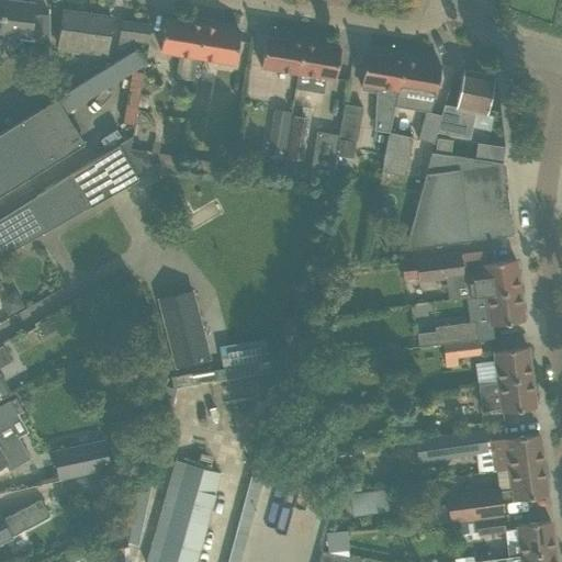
[(40,43),(48,38),(47,15),(33,14),(34,1),(21,0),(3,0),(0,26),(0,33),(31,37),(31,36),(35,37),(40,43)]
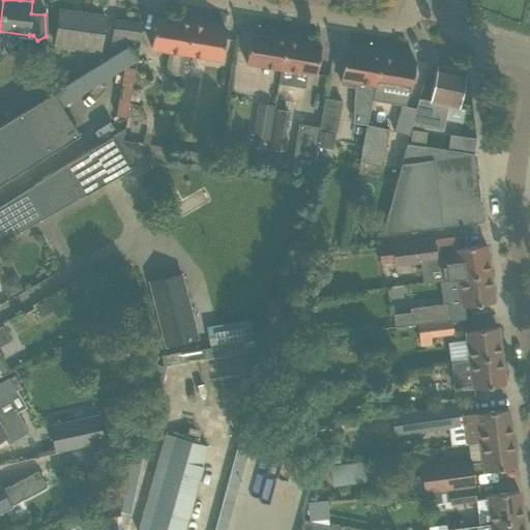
[(54,46),(99,52),(105,17),(59,10),(54,46)]
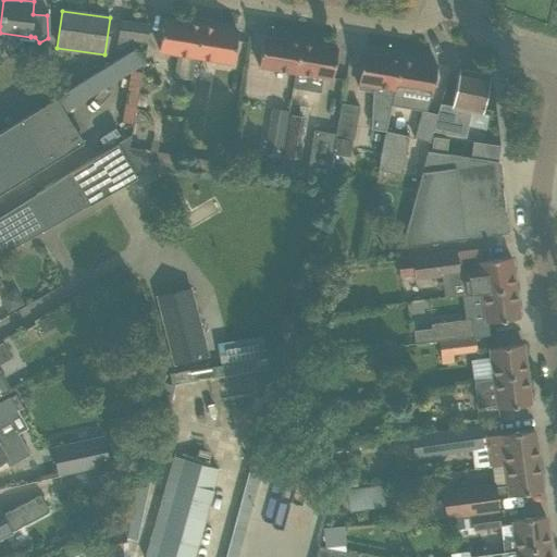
[(195,54),(200,25),(163,19),(159,49),(177,51),(173,77),(192,81),(195,54)]
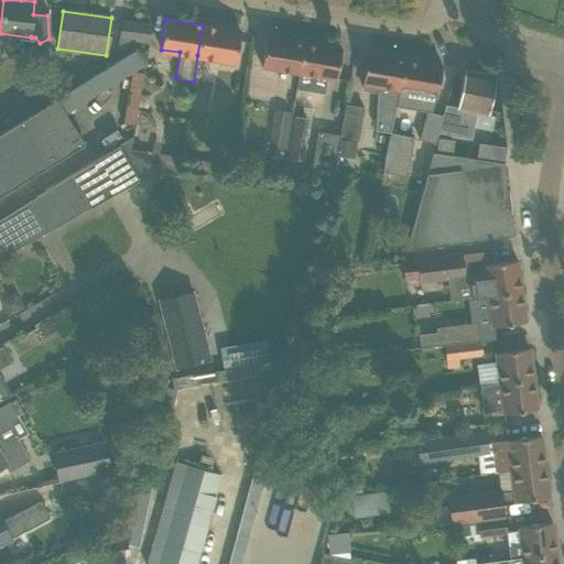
[(134,39),(148,41),(150,25),(121,21),(118,46),(133,49),(134,39)]
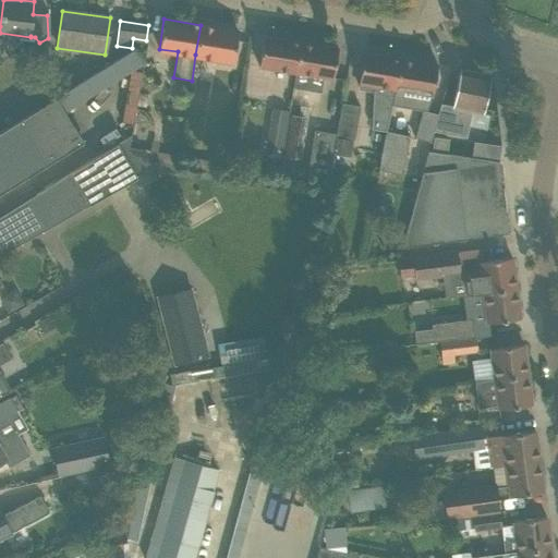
[(195,55),(231,61),(232,61),(238,32),(201,25),(195,55)]
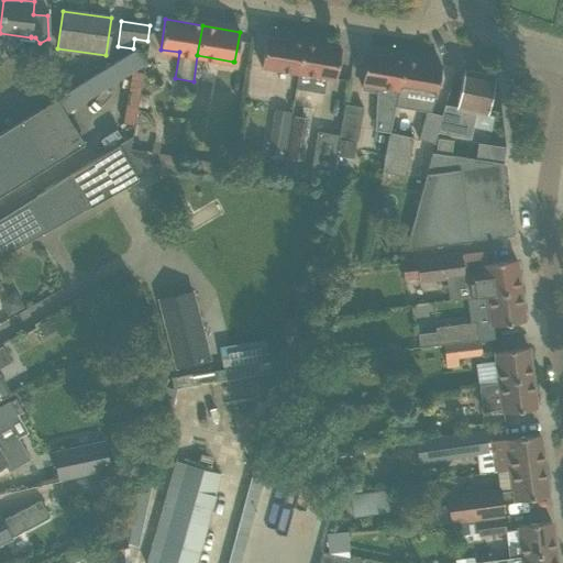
[(297,73),(295,89),(302,42),(266,36),(262,57),(261,67),(297,73)]
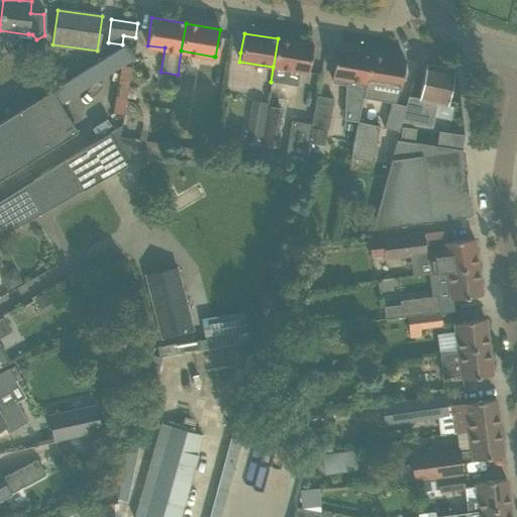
[(278,38),(271,82),(297,85),(300,71),(308,72),(309,65),(312,44),(278,38)]
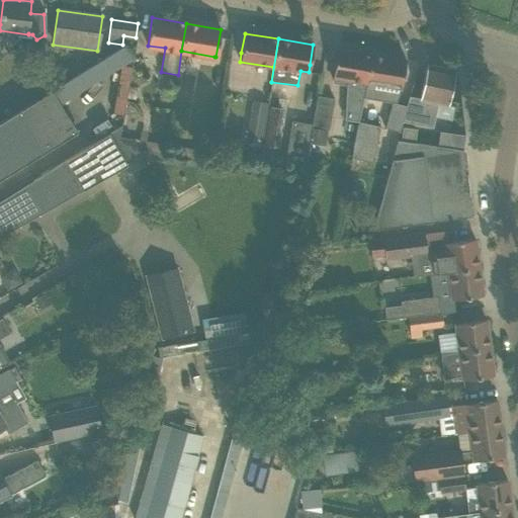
[(62,99),(135,58),(126,44),(54,85),(62,99)]
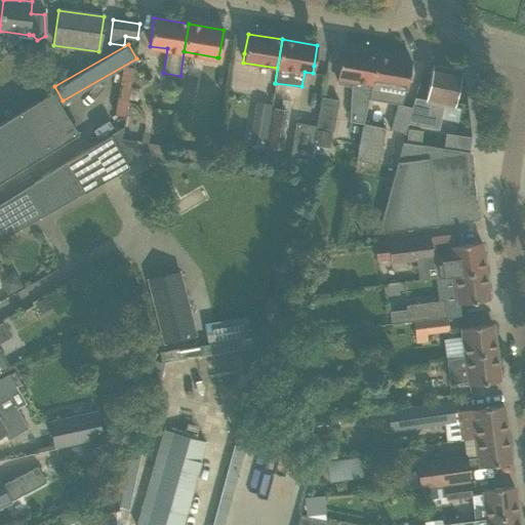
[(337,77),(336,84),(351,87),(350,121),(363,123),(368,99),(371,82),(375,54),(341,49),(338,70),(337,77)]
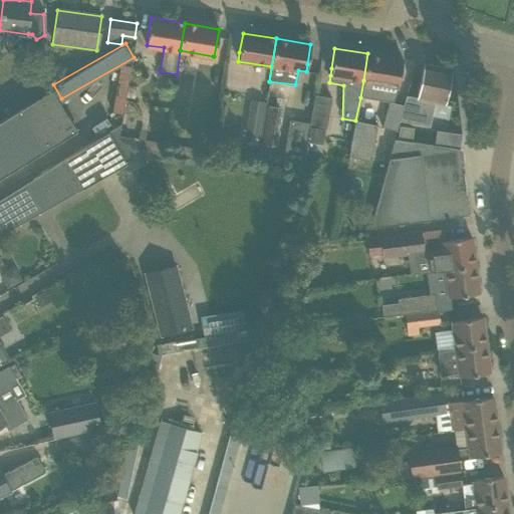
[(364,81),(361,96),(377,99),(389,101),(393,102),(398,87),(400,79),(403,59),(367,53),(363,80),(364,81)]
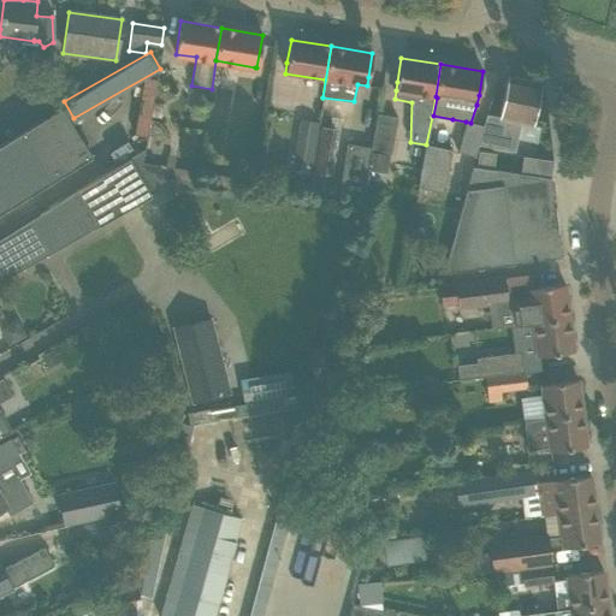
[(141,76),(138,134),(153,134),(154,76),(141,76)]
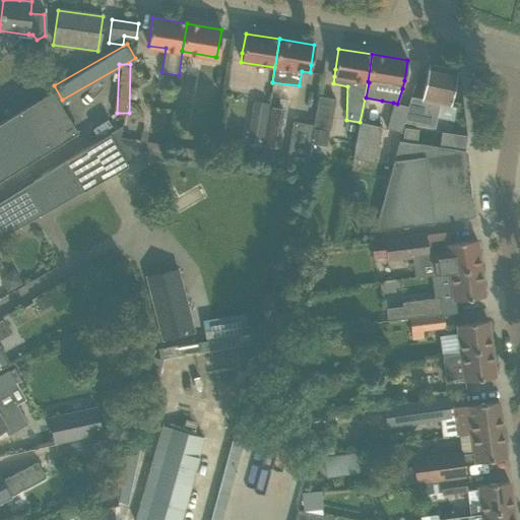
[(404,122),(420,125),(434,128),(439,104),(449,106),(457,70),(429,64),(425,83),(421,101),(410,98),(408,107),(404,122)]
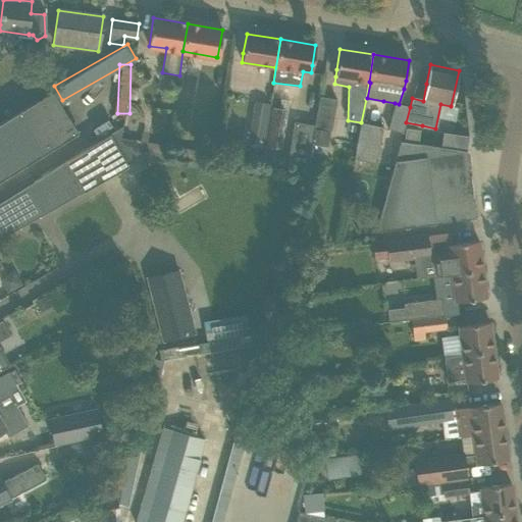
[(0,122),(0,179),(77,133),(66,115),(51,91),(0,122)]
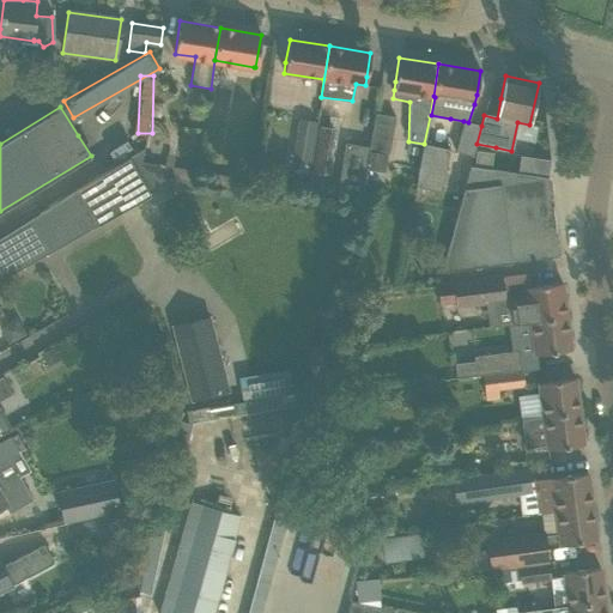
[(364,169),(384,173),(395,117),(376,113),(369,147),(368,146),(364,169)]
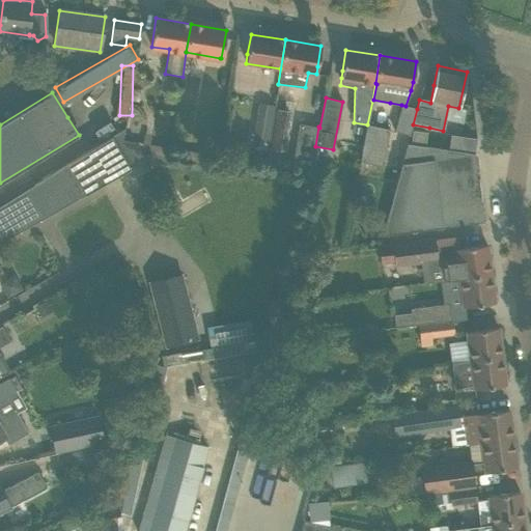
[(276,109),(270,149),(282,151),(282,150),(285,151),(292,103),(284,102),(283,110),(276,109)]
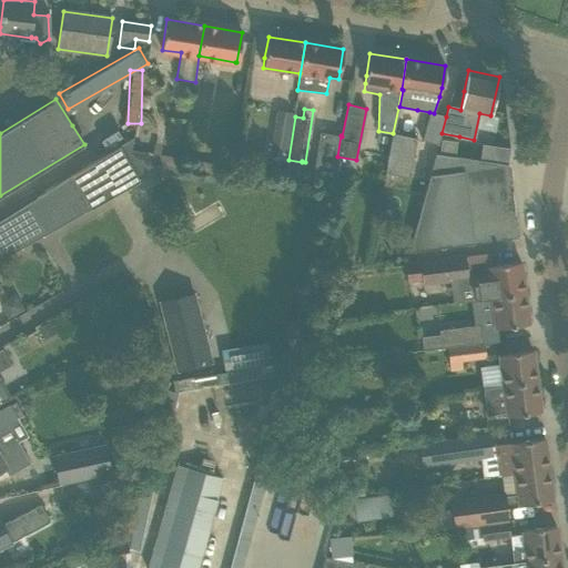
[(277,110),(271,151),(286,154),(293,113),(277,110)]
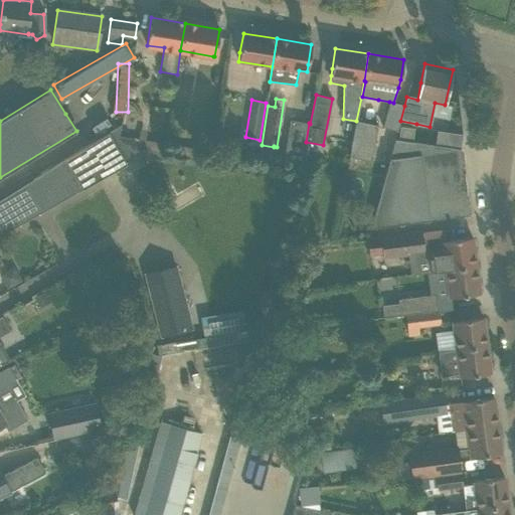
[(399,120),(400,121),(404,106),(393,103),(389,102),(382,127),(396,131),(399,120)]
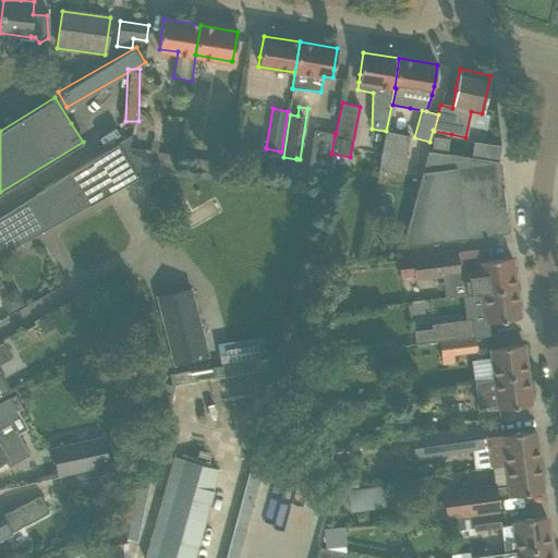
[(331,154),(335,133),(314,131),(307,177),(328,180),(331,154)]
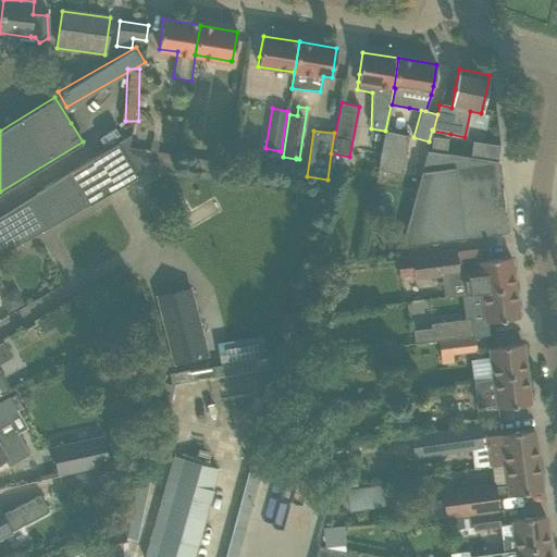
[(379,169),(400,174),(409,135),(386,131),(379,169)]
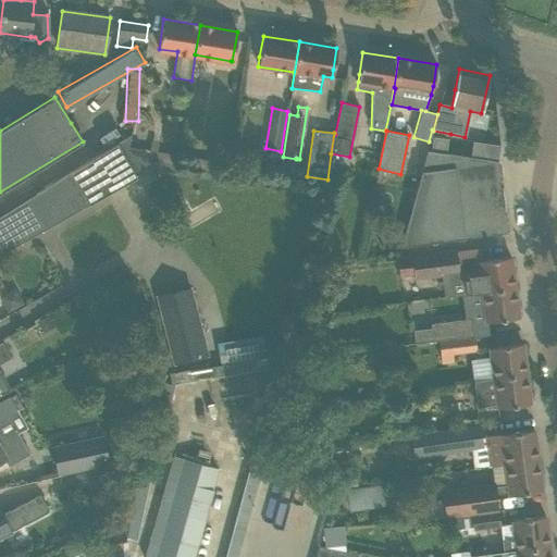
[(432,138),(431,151),(445,153),(447,140),(432,138)]
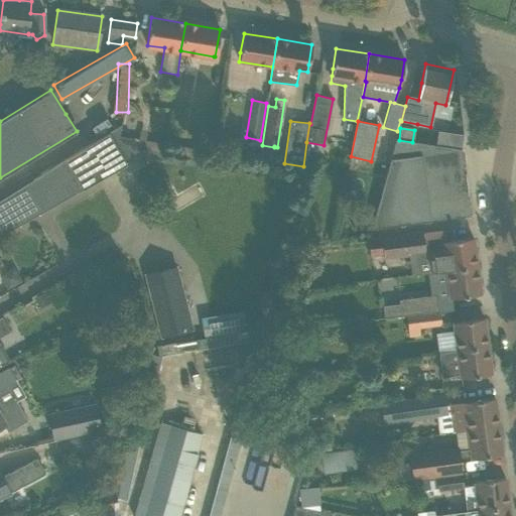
[(67,159),(0,200),(0,235),(84,187),(127,162),(110,133),(96,140),(67,159)]
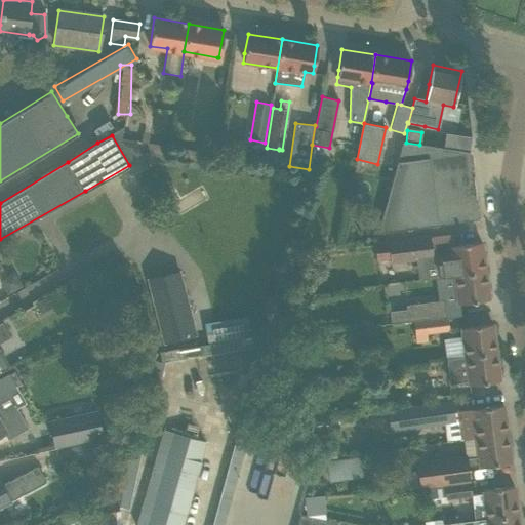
[(377,233),(438,224),(457,221),(478,219),(469,152),(419,145),(406,143),(403,143),(377,233)]
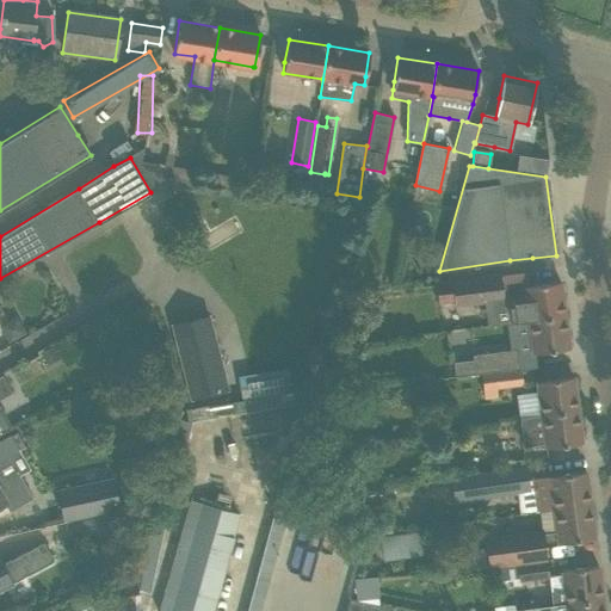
[(165,178),(164,186),(174,187),(176,179),(165,178)]
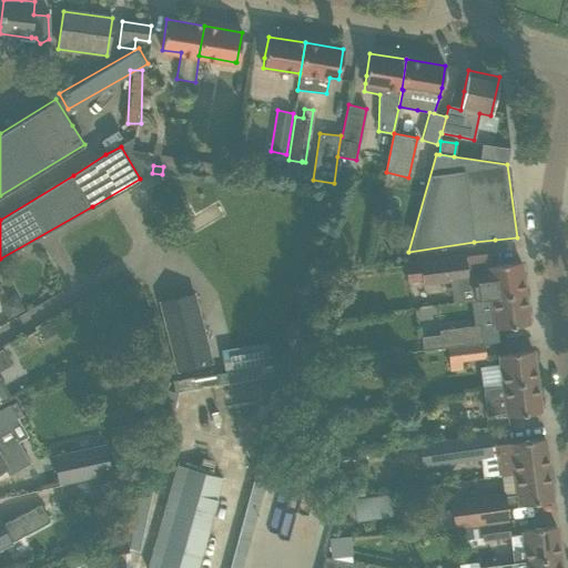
[(467,281),(467,279),(465,259),(406,266),(408,283),(422,282),(423,285),(467,281)]
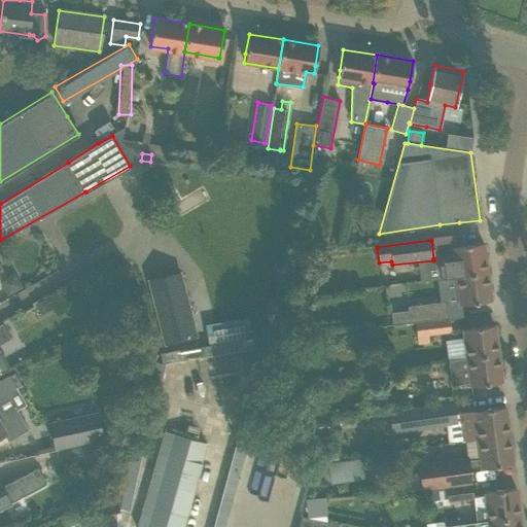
[(459,274),(487,271),(483,243),(462,246),(456,246),(456,252),(436,255),(438,277),(459,274)]
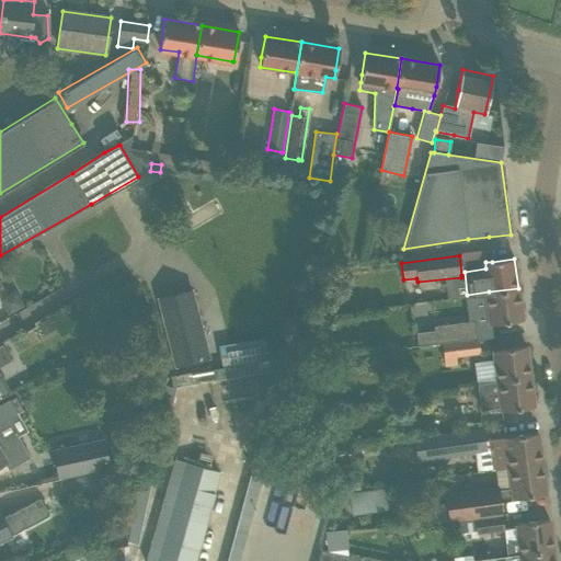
[(340,284),(330,293),(339,302),(348,294),(340,284)]
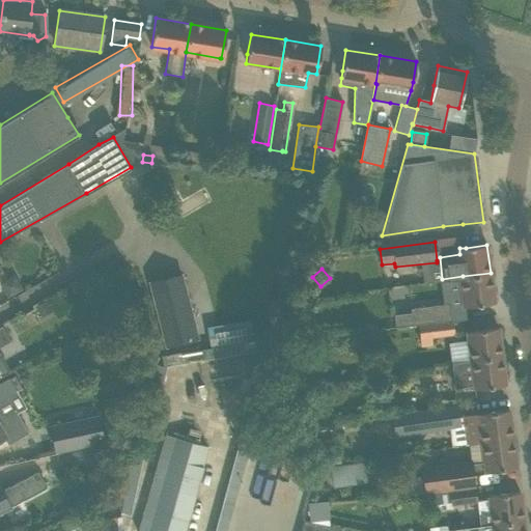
[(474,305),(495,303),(491,273),(463,276),(466,305),(474,305)]
